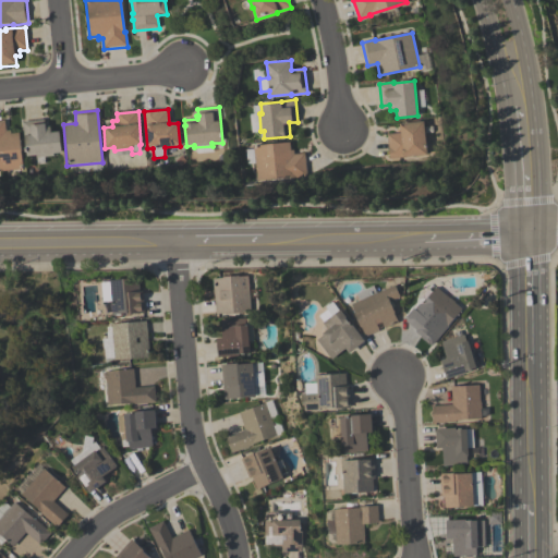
[(23,137),(22,121),(45,120),(45,128),(50,128),(50,133),(59,133),(61,153),(52,154),(52,157),(44,158),(44,164),(36,164),(35,156),(26,156),(24,137),(23,137)]
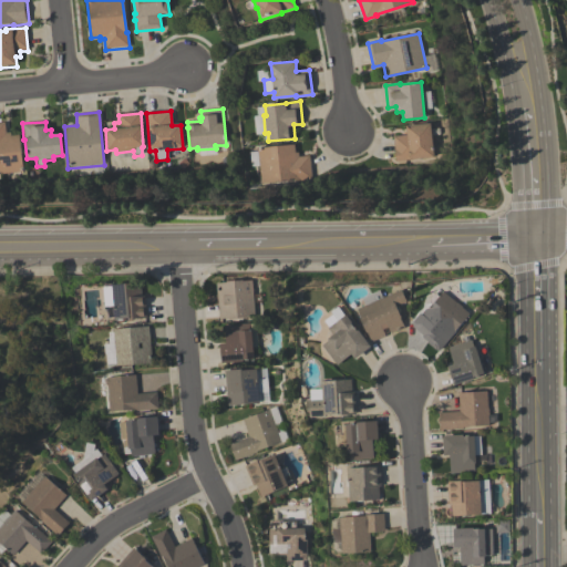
[(19,135),(22,173),(0,174),(0,123),(4,123),(6,133),(10,133),(10,136),(19,135)]
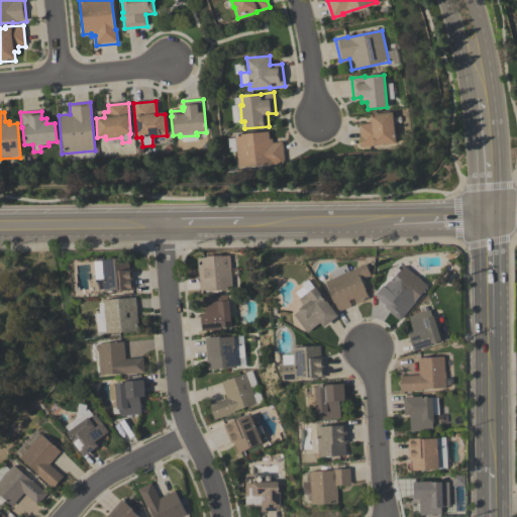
[(360,147),(358,124),(372,123),(371,114),(393,112),(396,144),(360,147)]
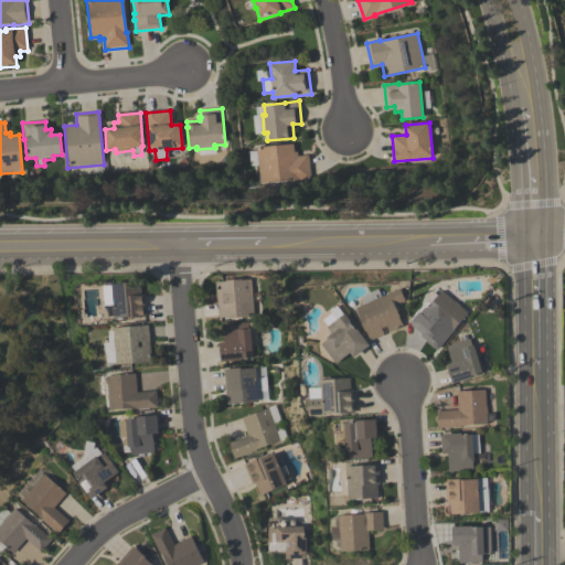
[(310,178),(259,183),(256,147),(294,144),(294,152),(297,151),(297,156),(308,155),(310,178)]
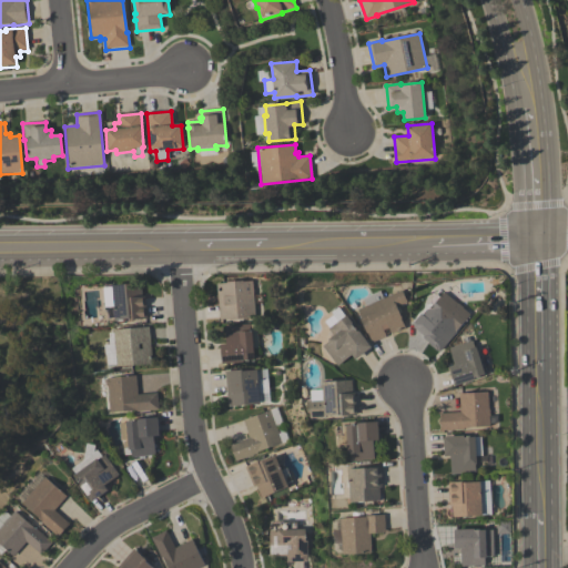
[(216,284),(227,283),(227,282),(243,281),(243,282),(253,281),(255,317),(246,317),(246,318),(230,320),(229,318),(219,320),(216,284)]
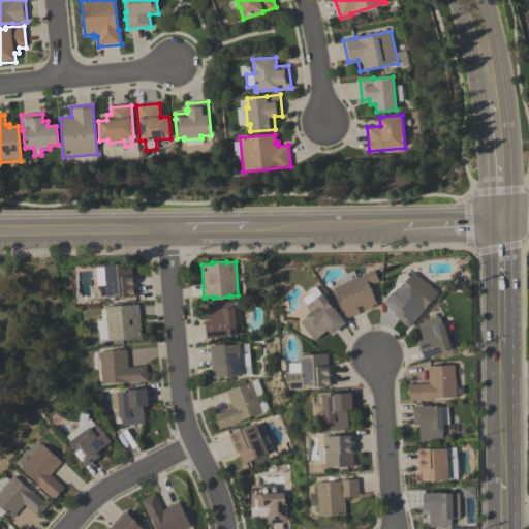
[(104,267),(104,266),(131,263),(132,276),(135,276),(136,297),(122,298),(122,296),(106,297),(105,284),(97,284),(96,267),(104,267)]
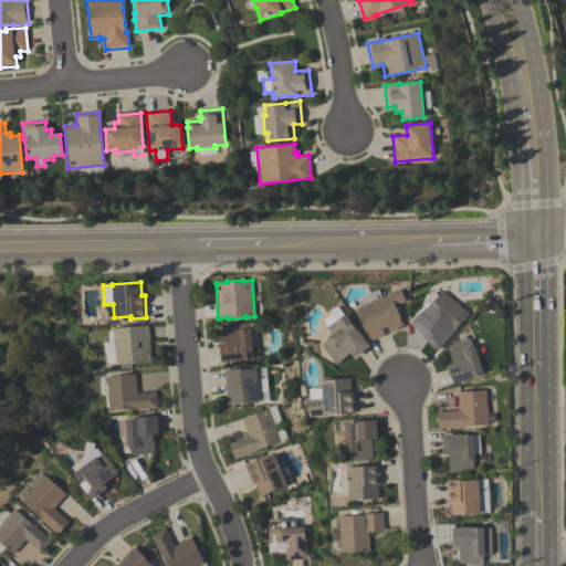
[(405,327),(390,333),(388,326),(383,329),(385,335),(371,342),(357,308),(365,305),(362,297),(379,290),(383,297),(401,289),(407,301),(396,305),(401,316),(400,317),(405,327)]
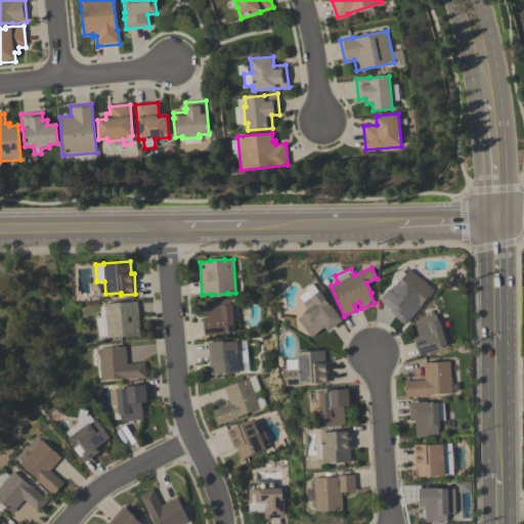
[(434,290),(420,307),(421,308),(406,324),(404,323),(403,323),(396,317),(397,316),(391,311),(392,310),(382,302),(382,298),(389,290),(391,292),(410,269),(423,280),(427,284),(426,284),(434,290)]
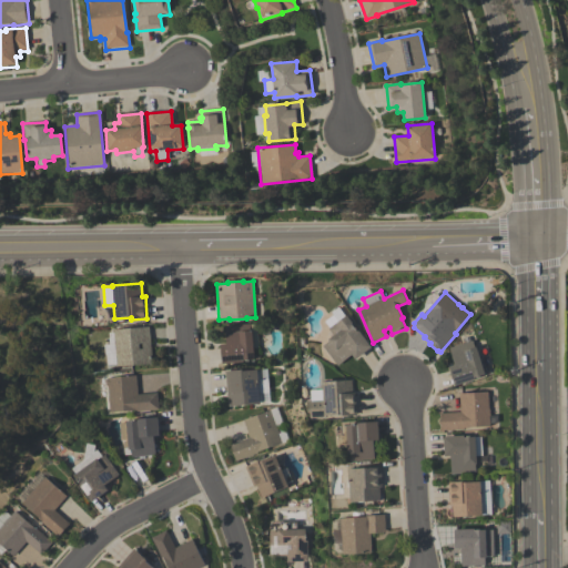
[(330,341),(330,340),(334,336),(330,328),(331,328),(325,322),(334,315),(332,313),(338,307),(345,316),(347,315),(358,331),(359,330),(372,347),(356,359),(352,355),(337,365),(323,346),(330,341)]
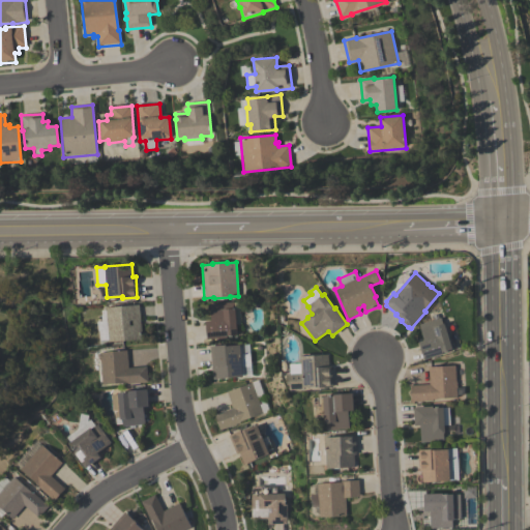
[(237,334),(227,335),(227,337),(208,340),(207,321),(210,321),(209,304),(233,302),(234,308),(235,308),(237,334)]
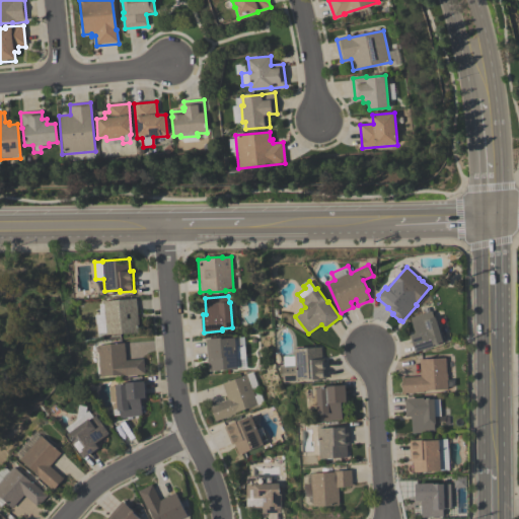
[(139,332),(105,335),(105,332),(97,334),(96,324),(95,324),(94,315),(100,315),(99,304),(103,304),(102,301),(136,299),(139,332)]
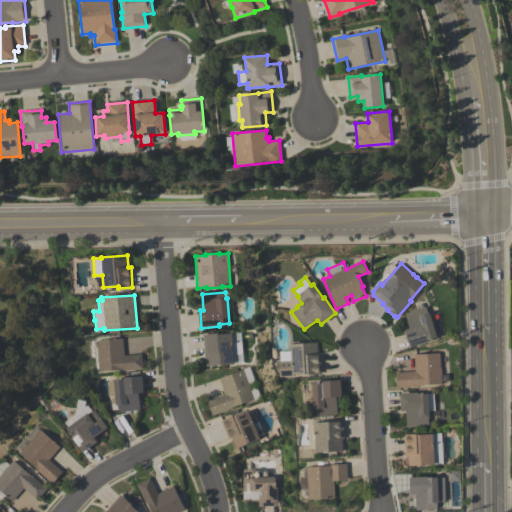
[(437,337),(428,340),(429,342),(411,348),(405,330),(410,329),(405,314),(419,309),(418,305),(423,304),(424,308),(426,307),(428,313),(429,312),(437,337)]
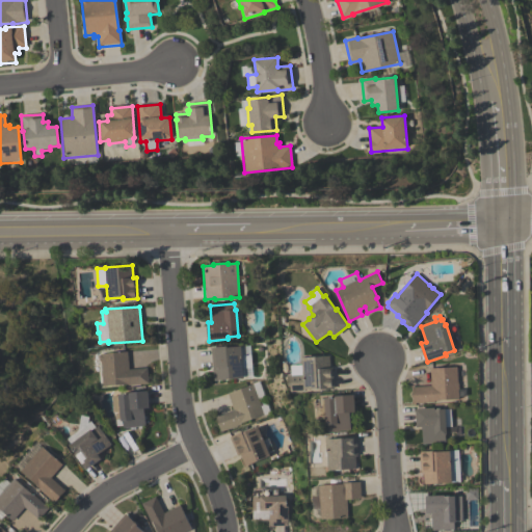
[(210,347),(228,346),(228,347),(242,346),(243,355),(250,354),(253,369),(244,370),(245,378),(213,381),(210,347)]
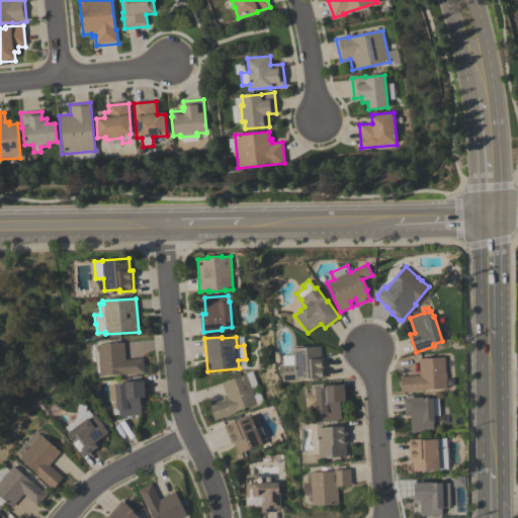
[(145,373),(124,375),(124,374),(100,376),(98,352),(96,352),(96,347),(98,345),(97,345),(123,343),(125,360),(144,359),(145,373)]
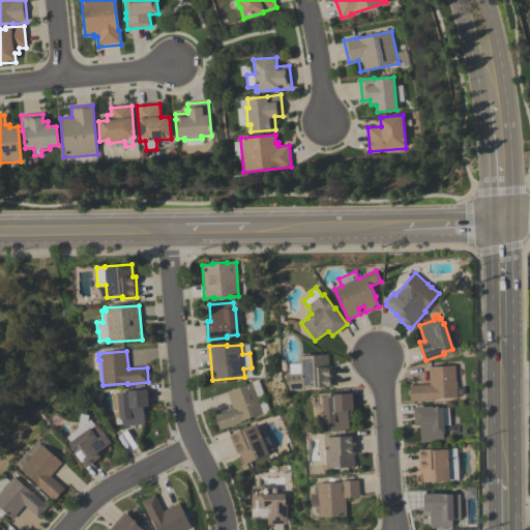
[(332,387),(319,388),(319,387),(303,388),(304,389),(289,390),(289,383),(287,383),(287,375),(291,375),(290,364),(302,363),(301,356),(328,355),(329,366),(331,366),(332,387)]
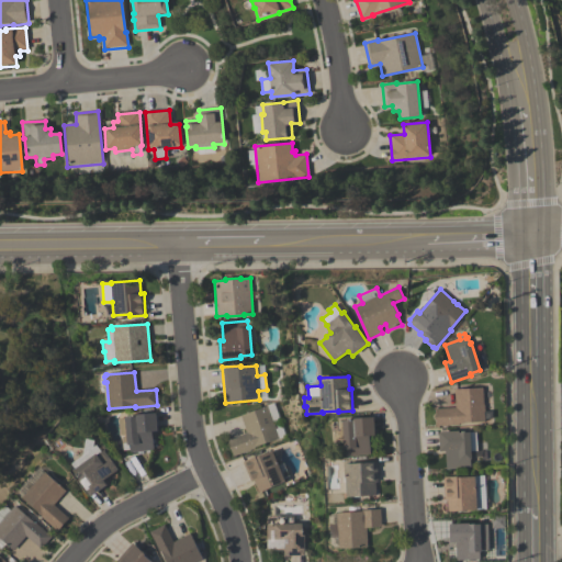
[(483,388),(484,405),(485,405),(485,412),(493,411),(493,418),(485,419),(485,422),(459,424),(459,425),(436,427),(435,409),(456,408),(453,390),(483,388)]
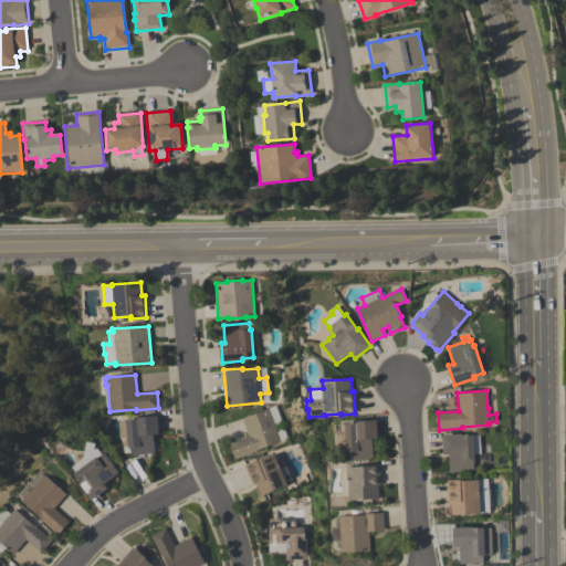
[(236,460),(229,443),(248,437),(242,419),(269,410),(274,426),(275,426),(278,432),(276,432),(281,442),(255,451),(255,452),(236,460)]
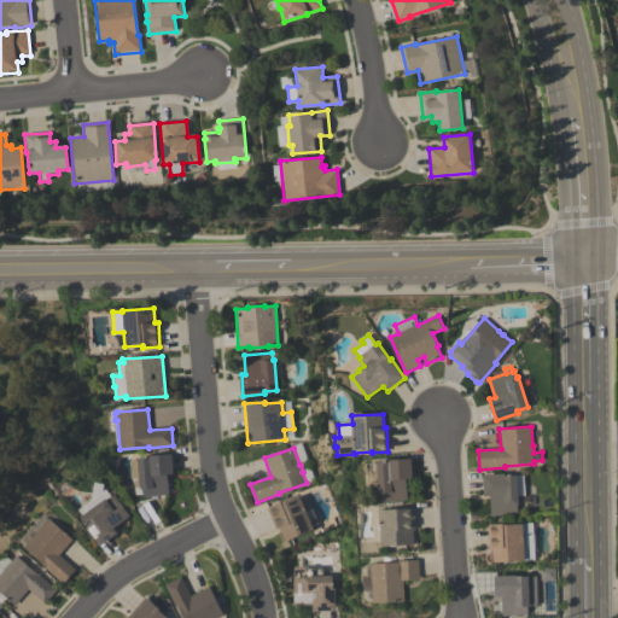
[(172,454),(174,474),(167,474),(169,495),(143,497),(141,489),(140,489),(140,488),(134,488),(133,481),(139,479),(139,478),(130,479),(129,461),(138,460),(136,459),(149,458),(149,455),(172,454)]
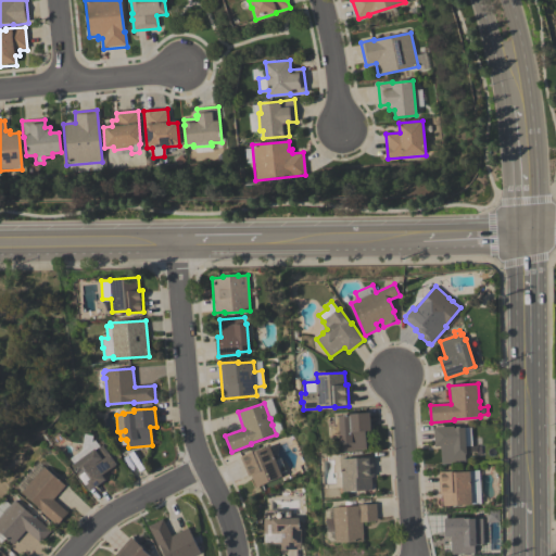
[(341,444),(339,416),(350,415),(350,414),(370,413),(371,431),(366,431),(366,450),(343,451),(342,444),(341,444)]
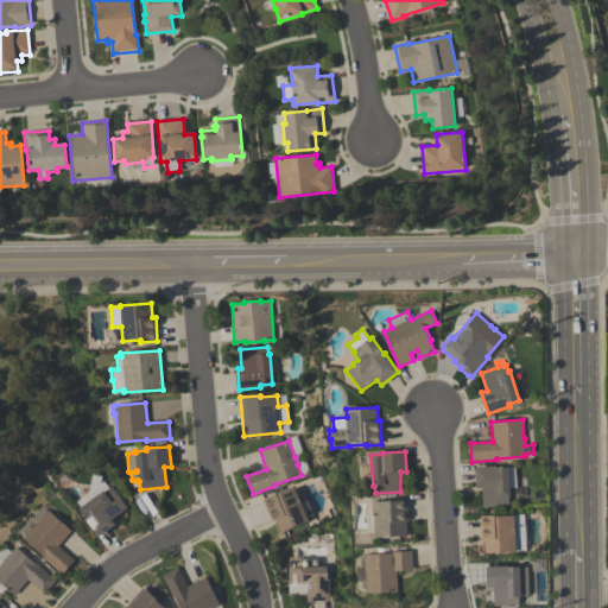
[(475,467),(498,467),(498,468),(515,467),(515,488),(511,488),(511,496),(510,496),(510,506),(483,507),(482,488),(476,488),(475,467)]
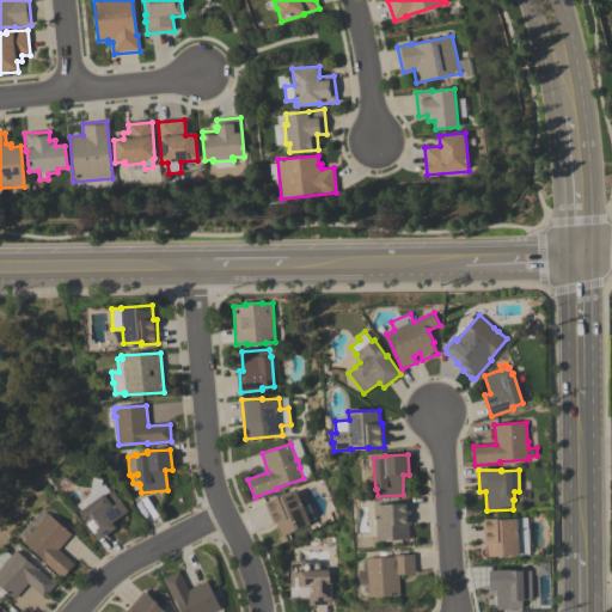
[(79,512),(104,494),(105,495),(111,490),(127,512),(112,522),(116,528),(98,540),(85,522),(86,521),(79,512)]
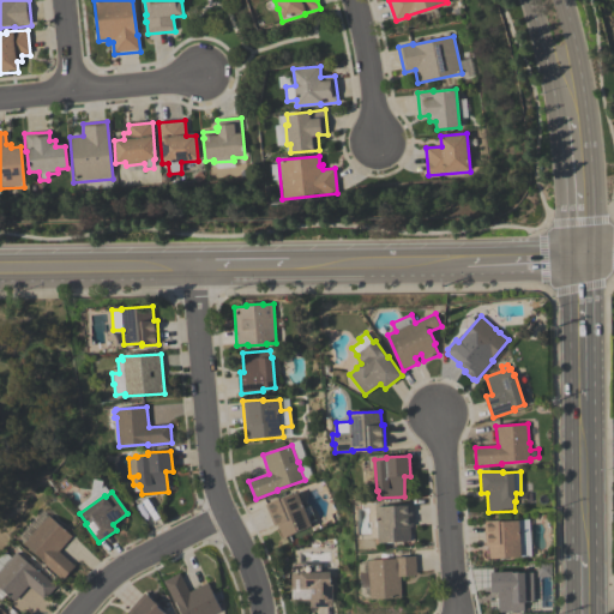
[(265,505),(281,498),(281,500),(298,493),(311,527),(282,539),(277,525),(274,527),(265,505)]
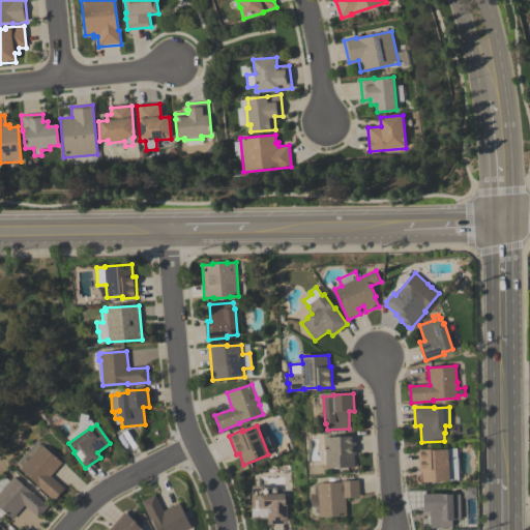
[(355,436),(356,454),(354,454),(355,467),(328,468),(326,438),(355,436)]
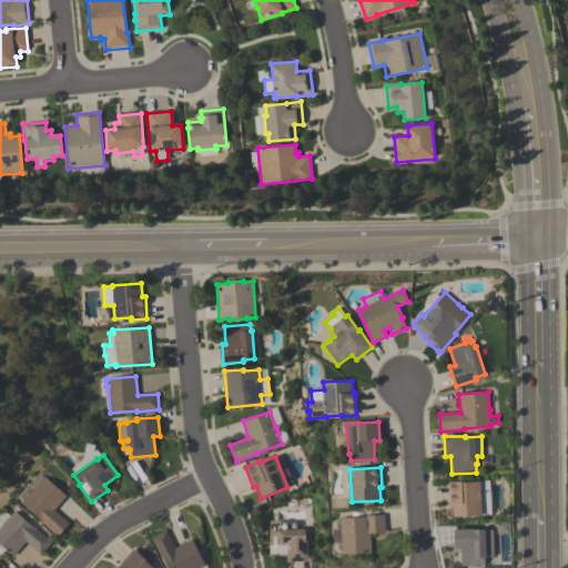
[(58,537),(41,521),(42,520),(22,503),(46,477),(67,496),(54,510),(69,524),(58,537)]
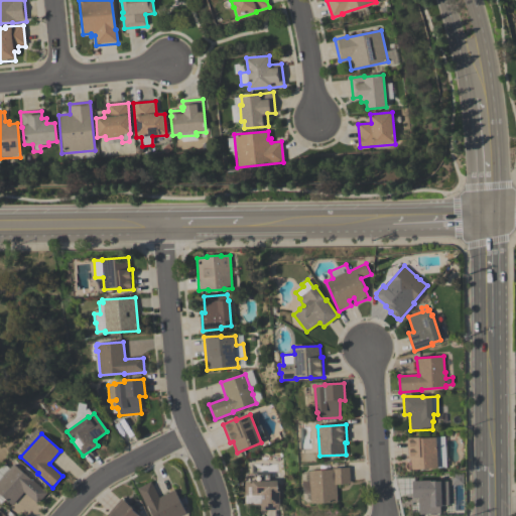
[(438,469),(411,470),(411,459),(408,459),(407,437),(421,437),(421,438),(436,437),(438,469)]
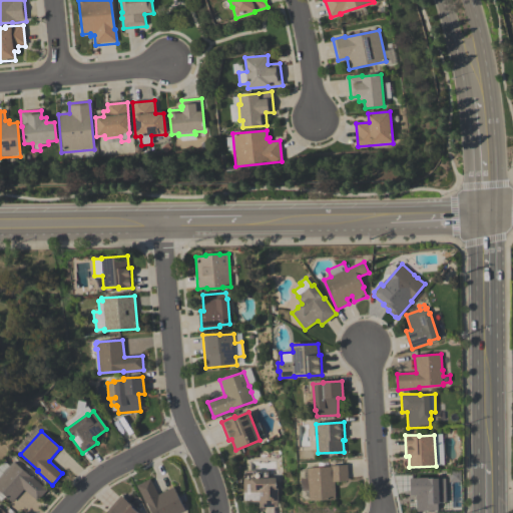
[(47,491),(37,502),(23,490),(12,502),(0,491),(0,476),(2,474),(0,472),(0,463),(8,455),(14,461),(13,462),(31,478),(32,477),(47,491)]
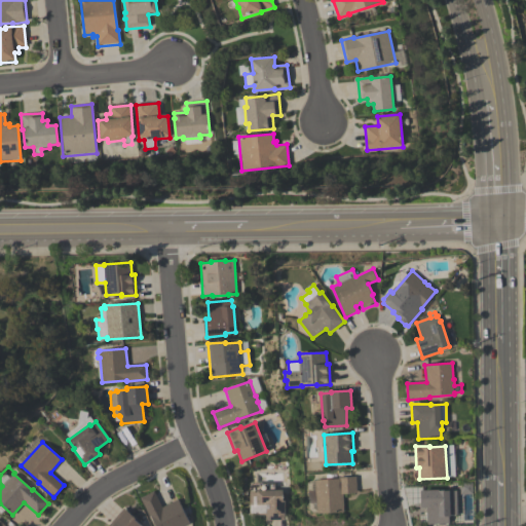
[(358,493),(343,494),(344,512),(317,514),(317,503),(309,503),(309,490),(316,489),(315,480),(339,479),(339,478),(357,477),(358,493)]
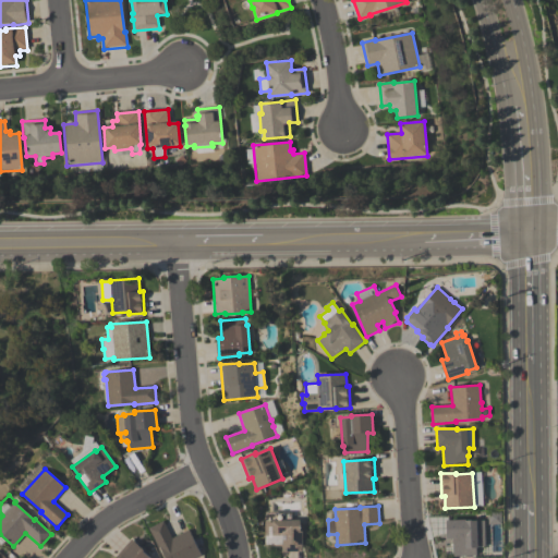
[(303,552),(282,553),(282,547),(265,547),(264,522),(273,522),(273,521),(274,521),(274,513),(280,513),(291,513),(291,520),(300,520),(301,532),(302,532),(303,552)]
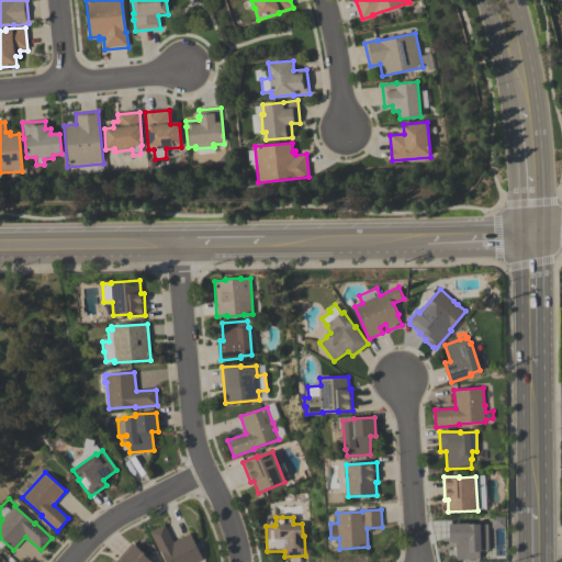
[(450,542),(450,524),(469,524),(470,525),(487,525),(489,550),(482,550),(482,552),(480,552),(480,560),(457,561),(457,542),(450,542)]
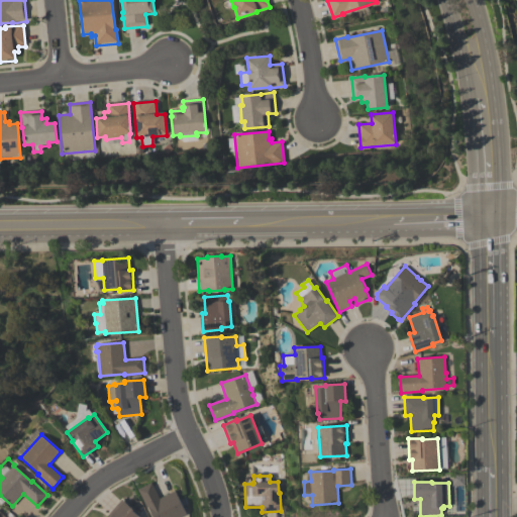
[(138,490),(151,483),(160,499),(175,492),(187,515),(183,516),(152,516),(147,507),(146,507),(138,490)]
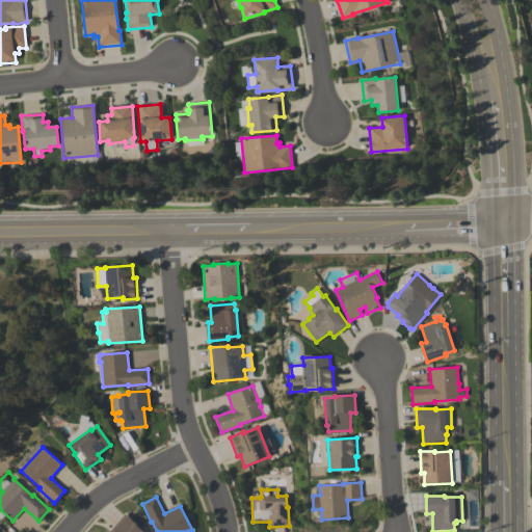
[(108,531),(125,513),(138,525),(137,526),(143,531),(108,531)]
